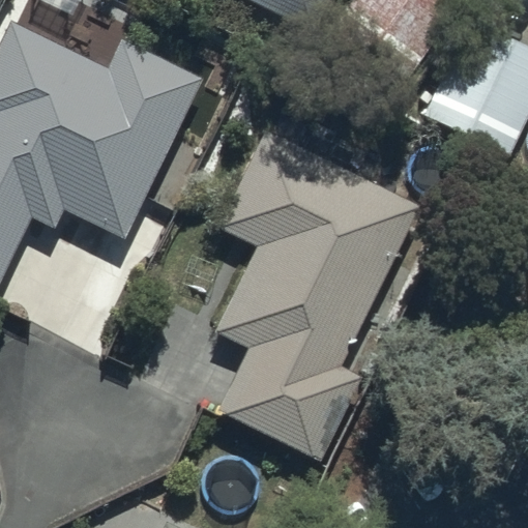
[(246,0),(314,33),(329,0),(246,0)]
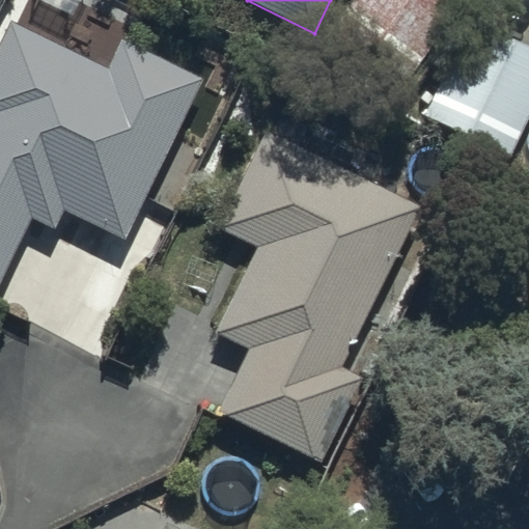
[(345,0),(324,28),(400,87),(467,2),(464,0),(345,0)]
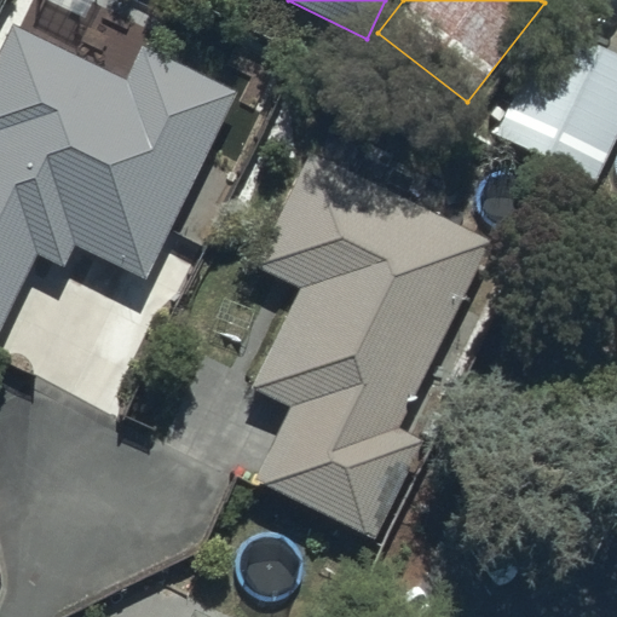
[(495,133),(594,182),(616,133),(616,56),(548,23),(495,133)]
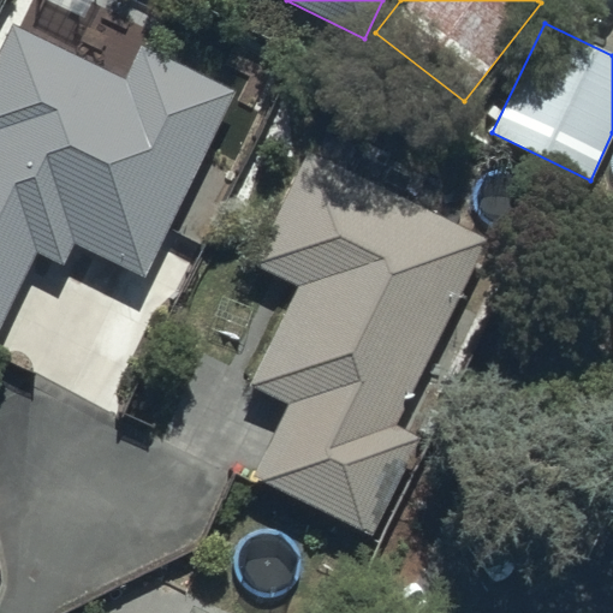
[(0,331),(36,254),(66,267),(77,244),(144,280),(237,90),(140,46),(125,77),(10,24),(0,46),(0,331)]
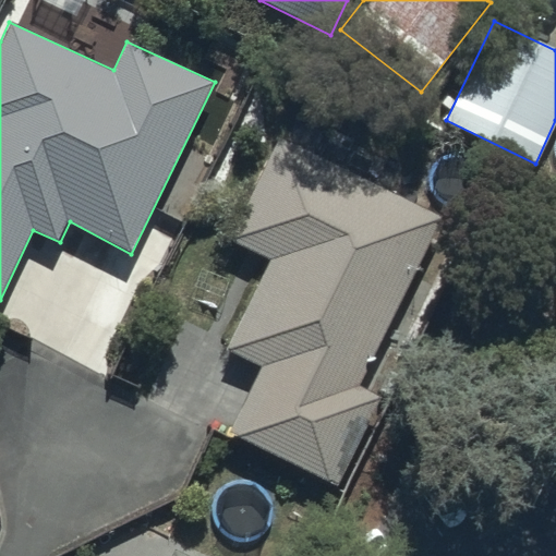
[(378,393),(359,383),(443,218),(280,135),(228,239),(270,261),(227,349),(260,365),(226,433),(331,486),(378,393)]
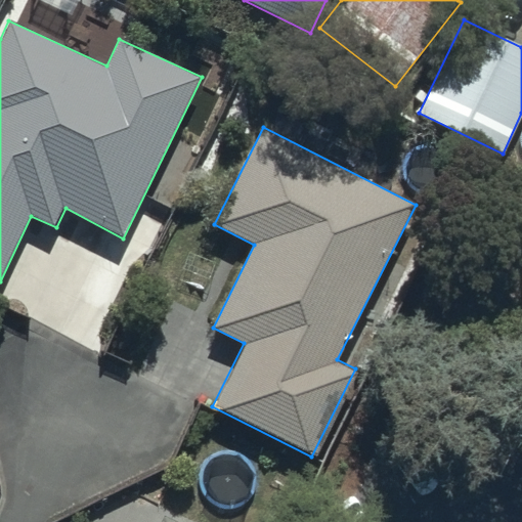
[(185,521),(167,513),(162,521),(185,521)]
